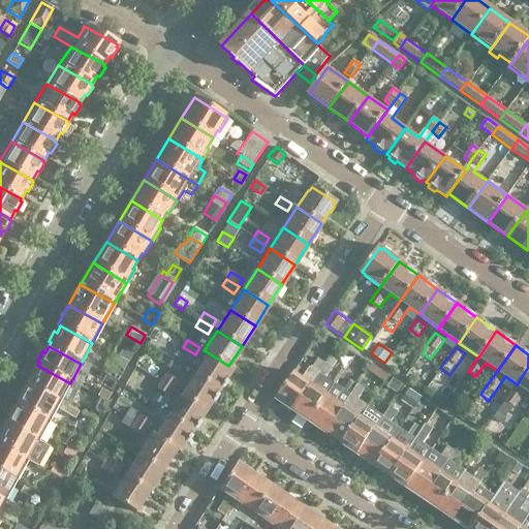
[(117,358),(125,362),(129,354),(125,351),(120,352),(117,358)]
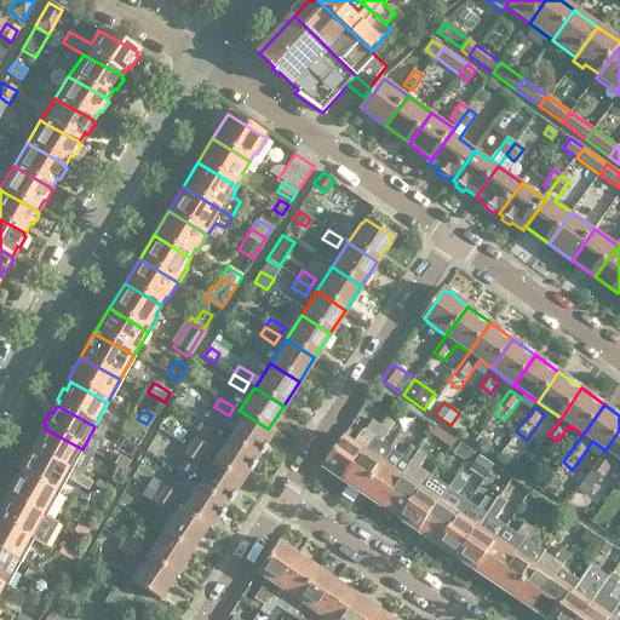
[(244,413),(228,437),(257,455),(258,453),(262,454),(267,446),(264,443),(271,432),(268,429),(244,413)]
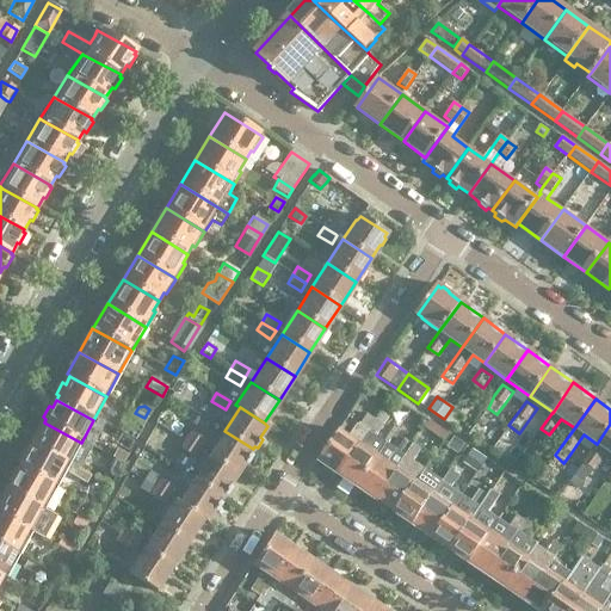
[(144,418),(135,413),(130,409),(125,419),(140,426),(144,418)]
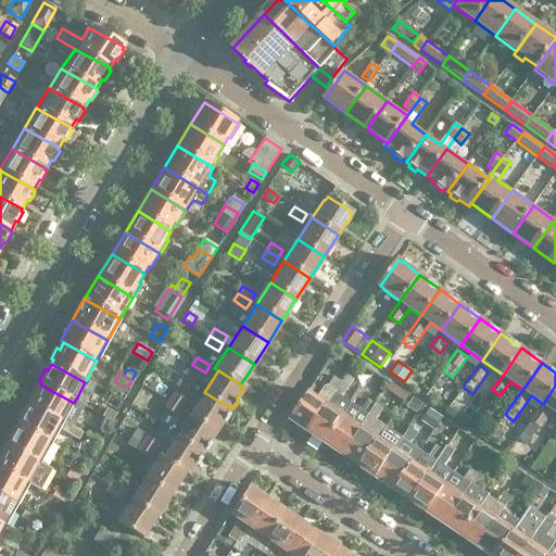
[(310,391),(290,420),(307,432),(341,382),(333,377),(326,388),(325,386),(317,396),(310,391)]
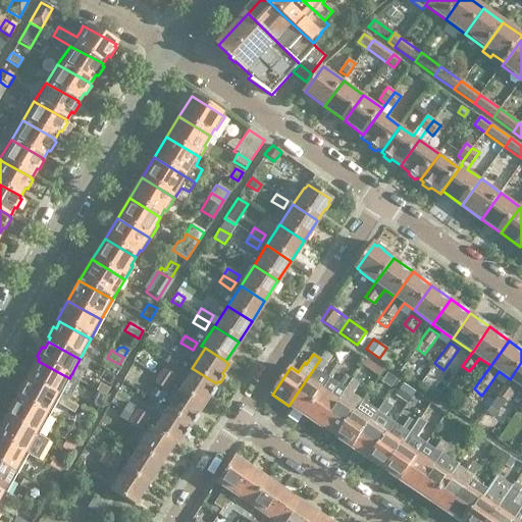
[(320,359),(289,406),(305,416),(330,378),(321,372),(327,363),(320,359)]
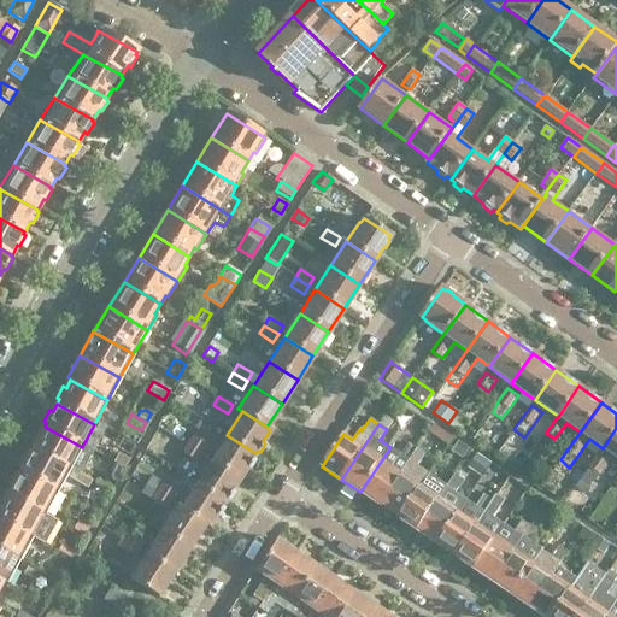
[(34,446),(31,450),(69,470),(82,447),(45,427),(40,434),(37,433),(31,444),(34,446)]
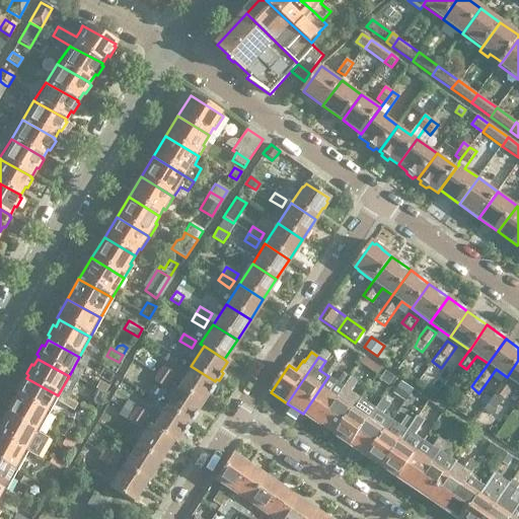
[(379,370),(367,362),(363,359),(360,364),(376,375),(379,370)]
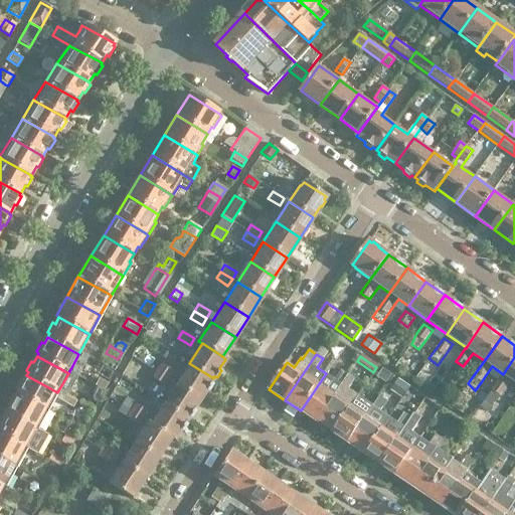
[(514,357),(503,374),(493,388),(501,393),(506,386),(506,385),(510,379),(514,382),(514,357)]
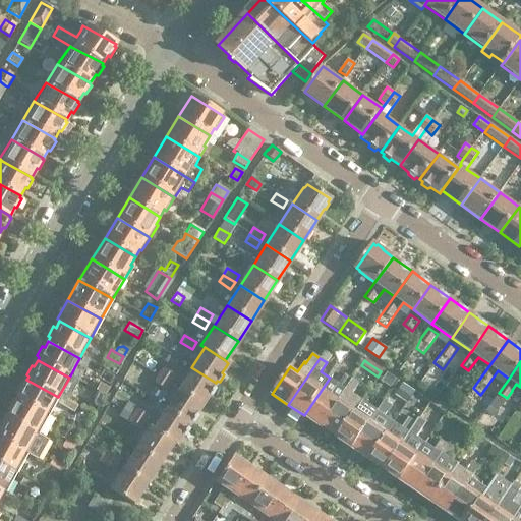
[(216,383),(191,367),(178,389),(201,404),(208,395),(211,395),(215,388),(214,386),(216,383)]
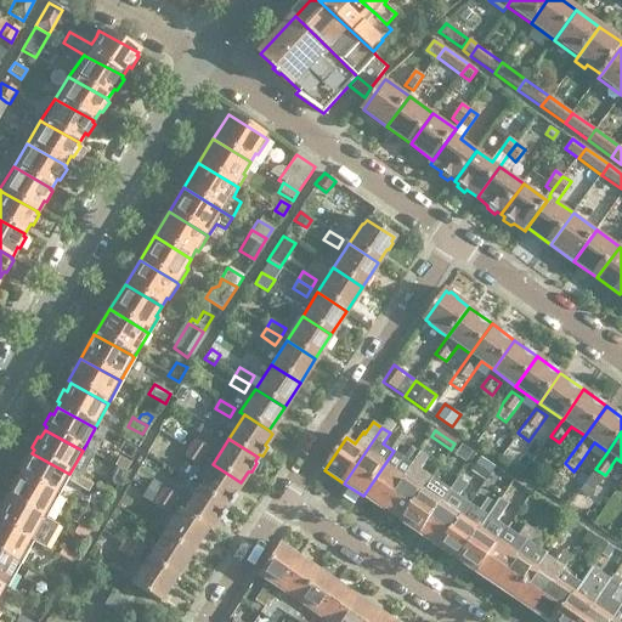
[(129,458),(134,448),(119,440),(114,450),(129,458)]
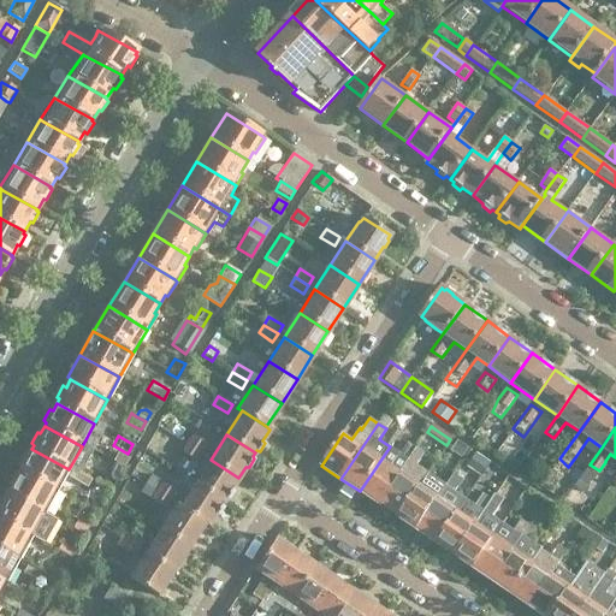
[(194,438),(188,446),(202,455),(207,446),(194,438)]
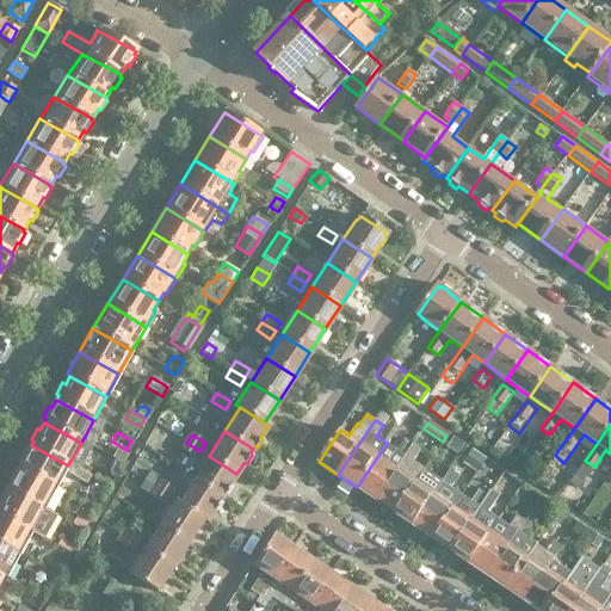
[(387,443),(357,487),(375,500),(413,444),(405,438),(397,450),(387,443)]
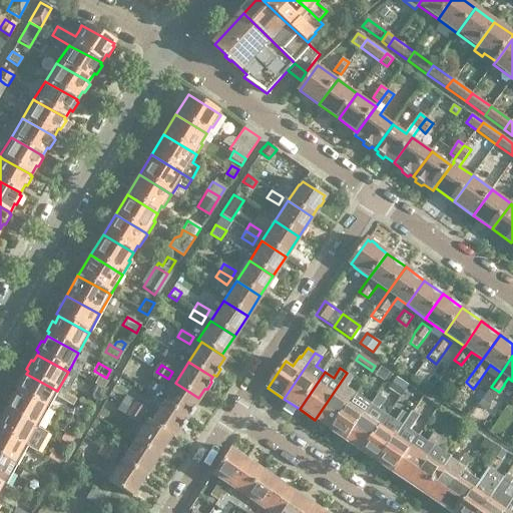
[(389,375),(380,370),(377,375),(386,381),(389,375)]
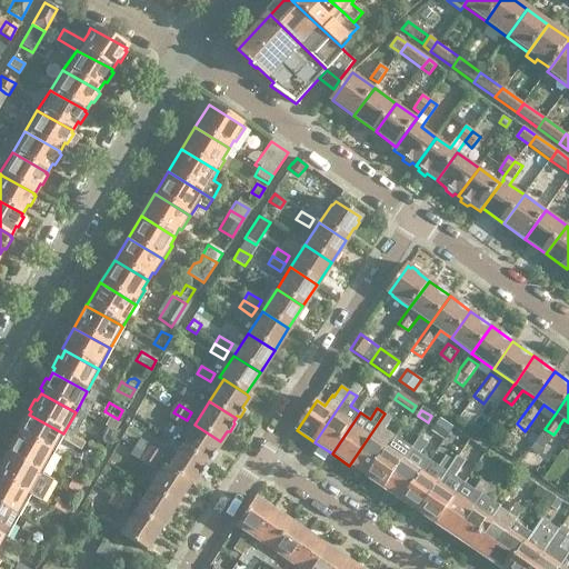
[(173,412),(169,419),(182,427),(187,420),(173,412)]
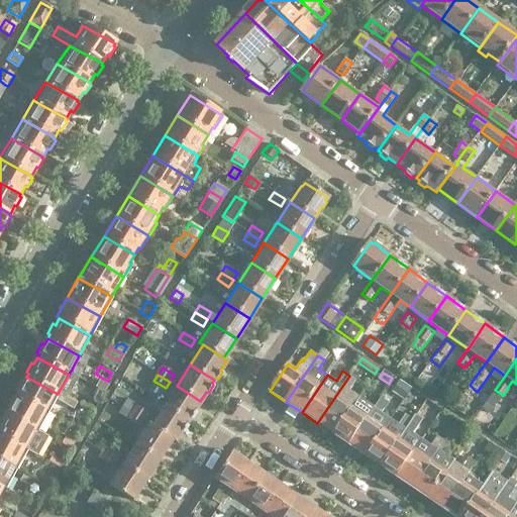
[(349,376),(317,423),(333,434),(358,397),(349,390),(355,381),(349,376)]
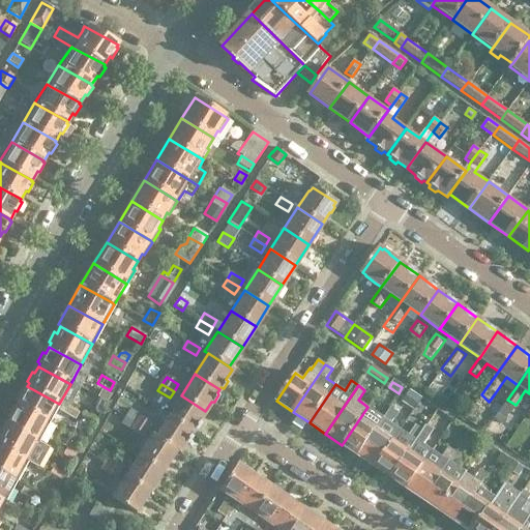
[(19,403),(17,406),(49,423),(59,404),(27,386),(24,392),(21,391),(16,401),(19,403)]
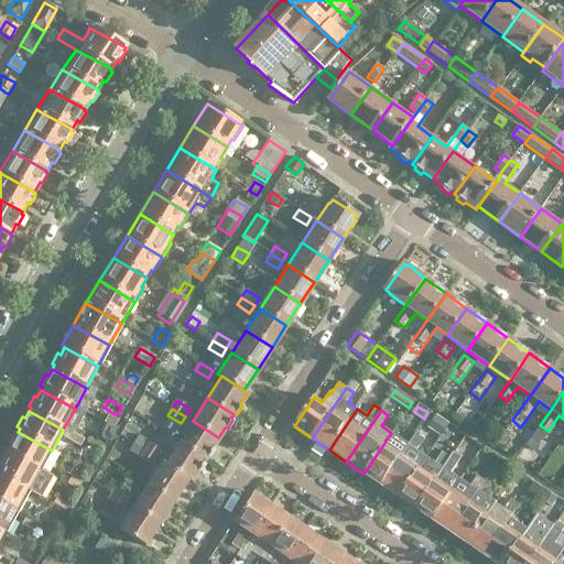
[(438,437),(447,425),(434,418),(426,429),(438,437)]
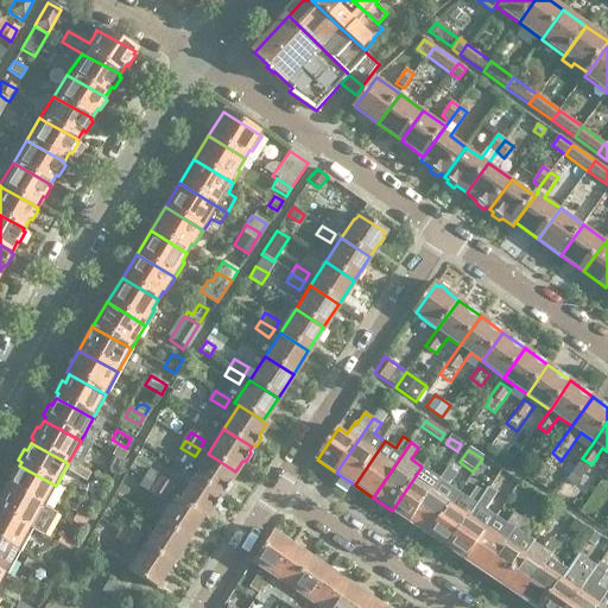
[(208,454),(192,476),(220,494),(222,492),(226,492),(230,485),(229,482),(235,472),(208,454)]
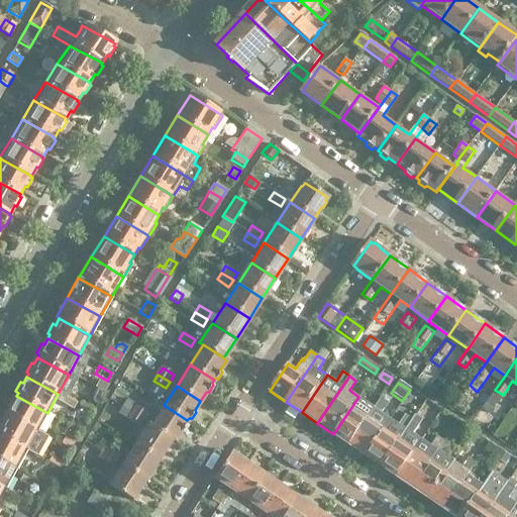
[(93,388),(82,407),(90,412),(101,392),(93,388)]
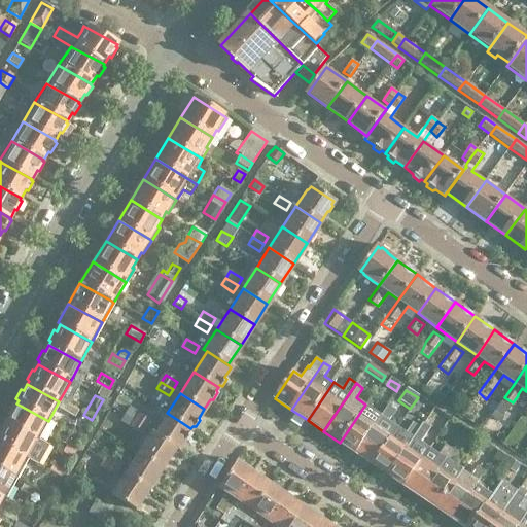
[(513,402),(504,397),(490,416),(498,422),(513,402)]
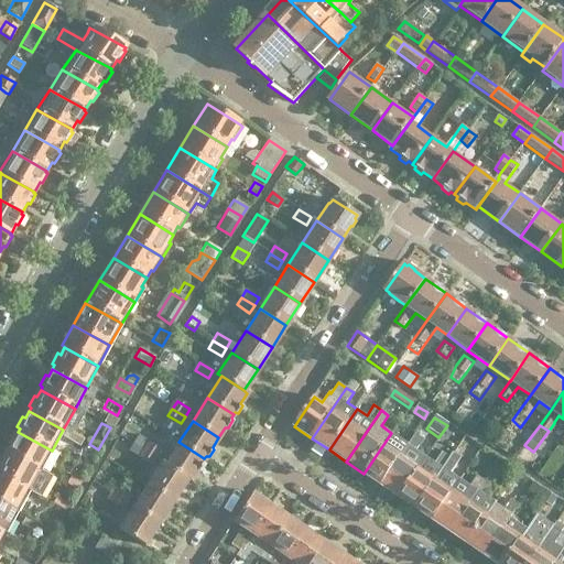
[(8,449),(6,453),(40,472),(52,451),(18,432),(13,438),(11,437),(6,447),(8,449)]
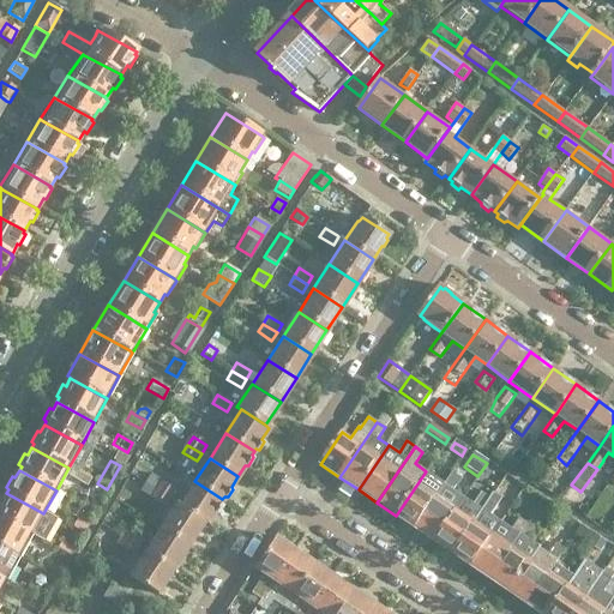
[(89,479),(74,470),(70,479),(84,487),(89,479)]
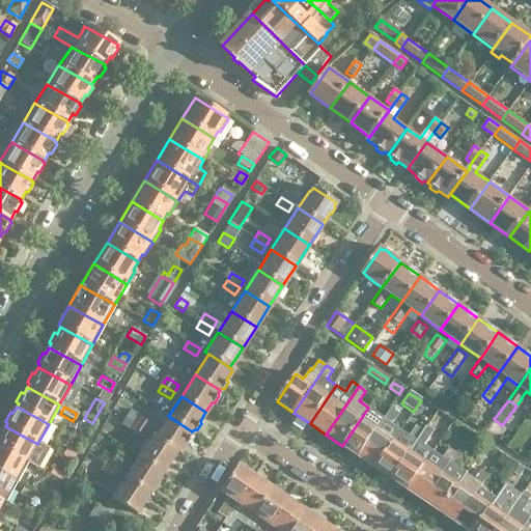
[(359,456),(384,419),(385,418),(368,408),(342,446),(359,456)]
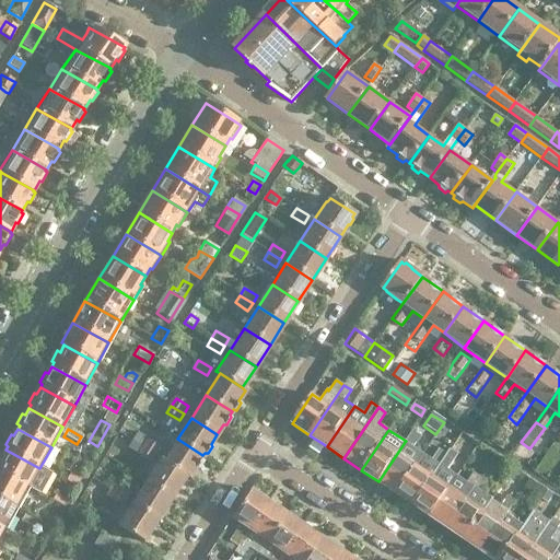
[(177,439),(163,462),(185,476),(188,478),(195,468),(198,468),(202,462),(201,458),(202,455),(177,439)]
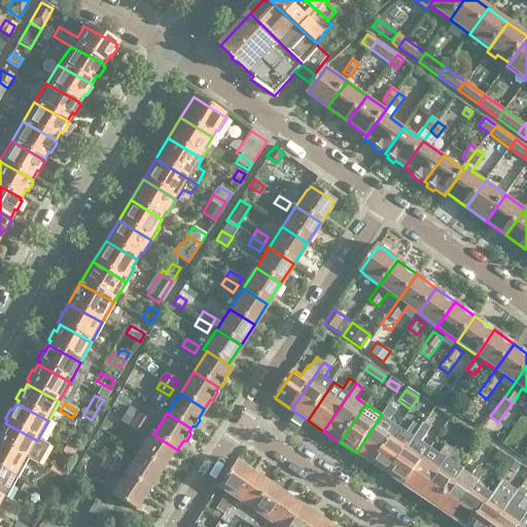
[(138,416),(134,423),(146,430),(150,423),(138,416)]
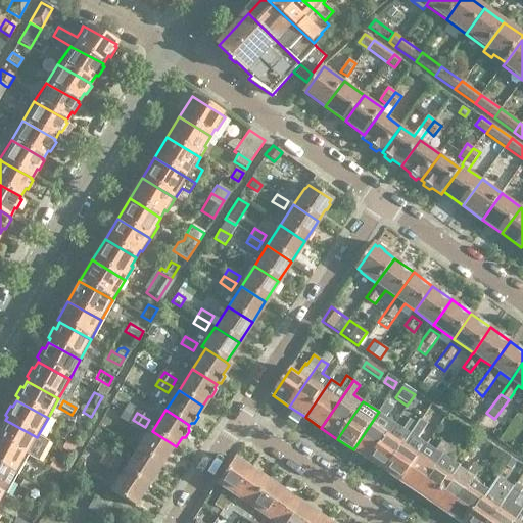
[(378,413),(353,449),(370,461),(388,434),(387,433),(394,424),(378,413)]
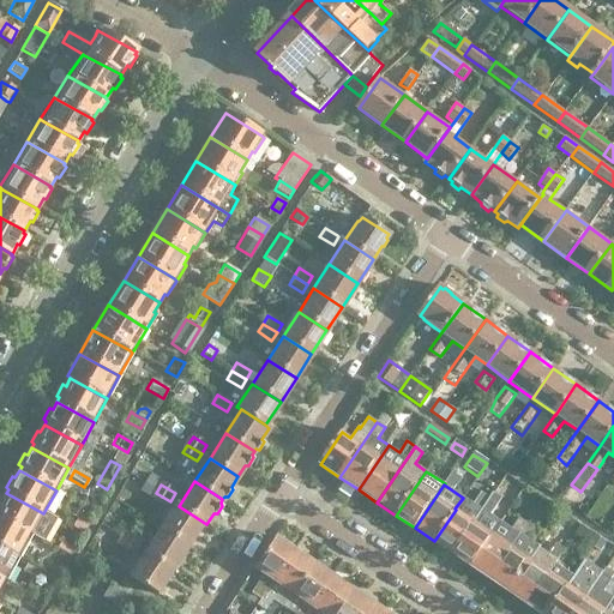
[(456,510),(434,541),(452,553),(474,522),(481,511),(489,499),(494,493),(485,487),(474,504),(463,497),(463,498),(455,509),(456,510)]
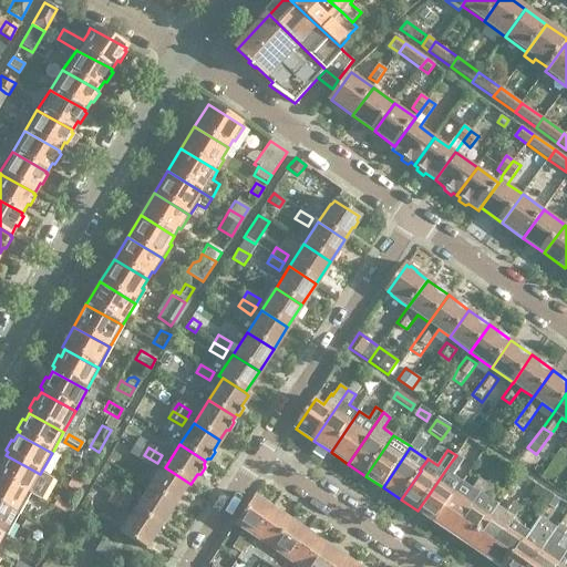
[(0,480),(28,495),(40,474),(6,455),(2,463),(0,461),(0,480)]
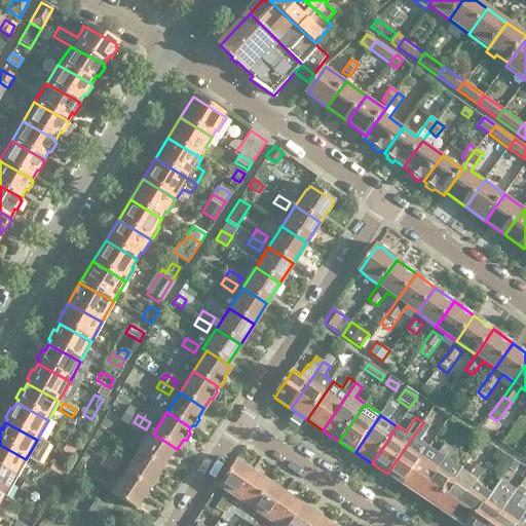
[(134,422),(129,429),(142,437),(146,429),(134,422)]
